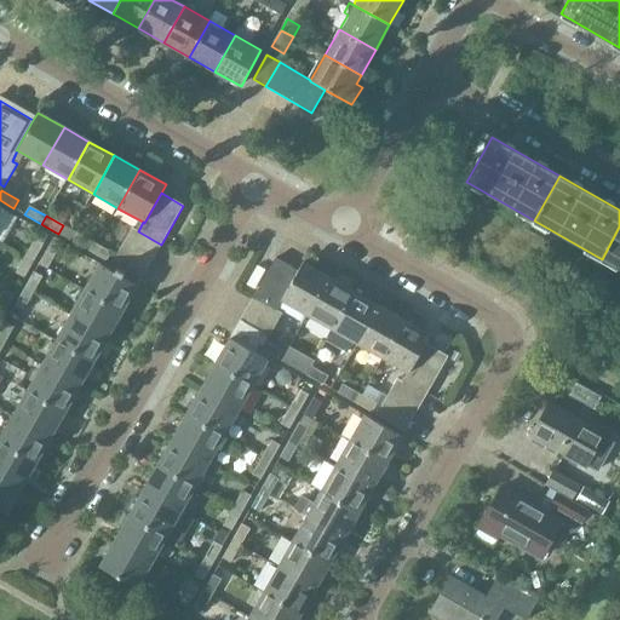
[(619,227),(602,259),(619,269),(619,227)]
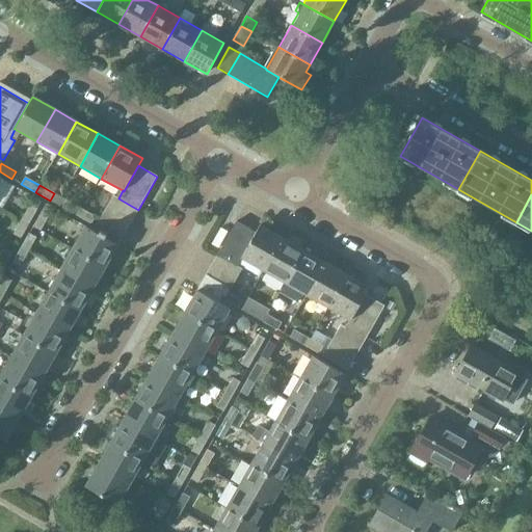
[(138,210),(118,198),(113,195),(107,208),(132,221),(138,210)]
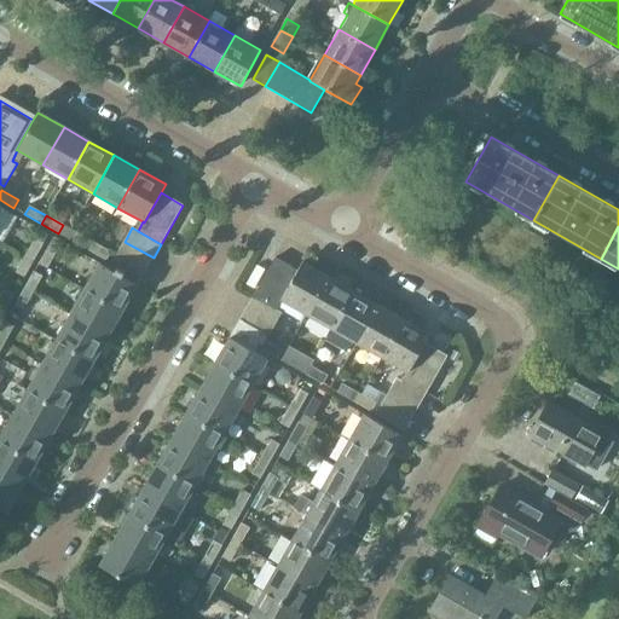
[(77,233),(73,242),(90,252),(94,243),(77,233)]
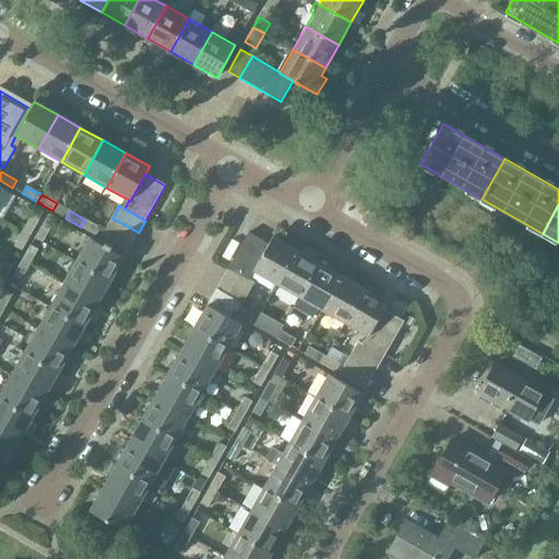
[(23,232),(31,236),(39,221),(32,216),(23,232)]
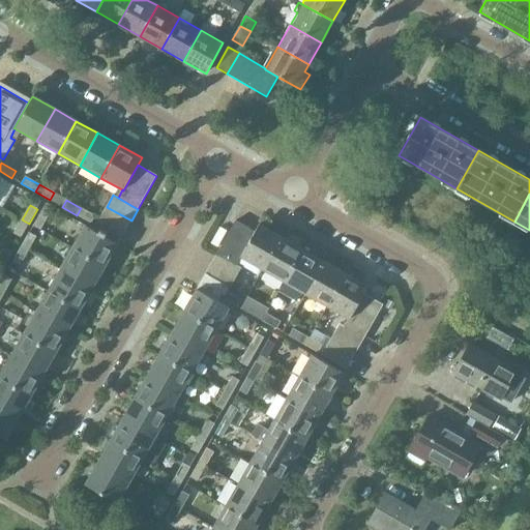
[(131,221),(107,207),(99,218),(124,233),(131,221)]
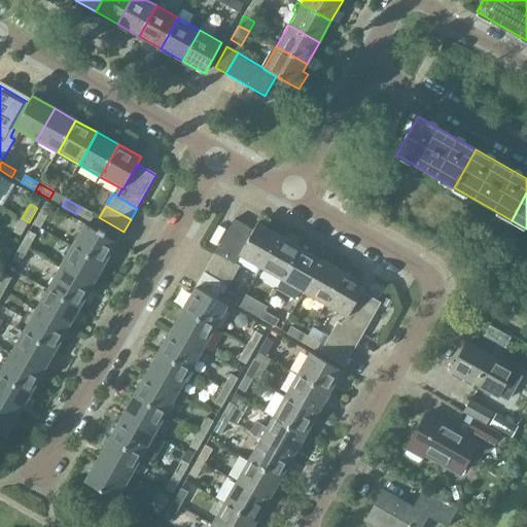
[(80,207),(76,214),(91,222),(95,215),(80,207)]
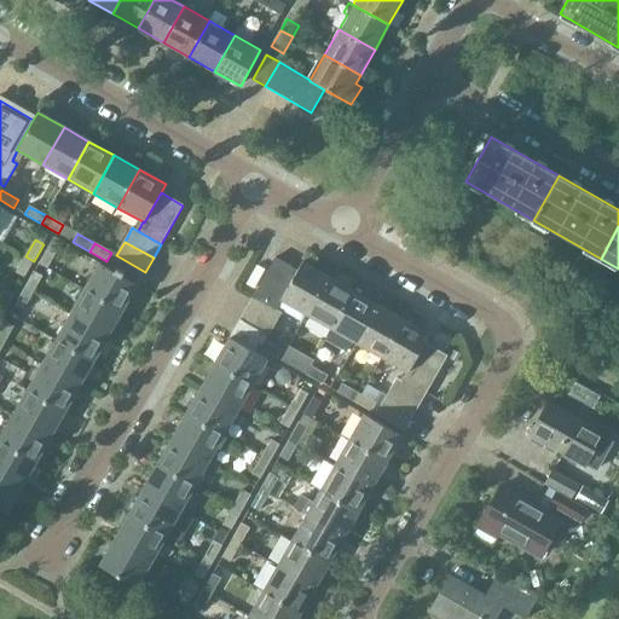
[(39,264),(47,268),(57,252),(48,247),(39,264)]
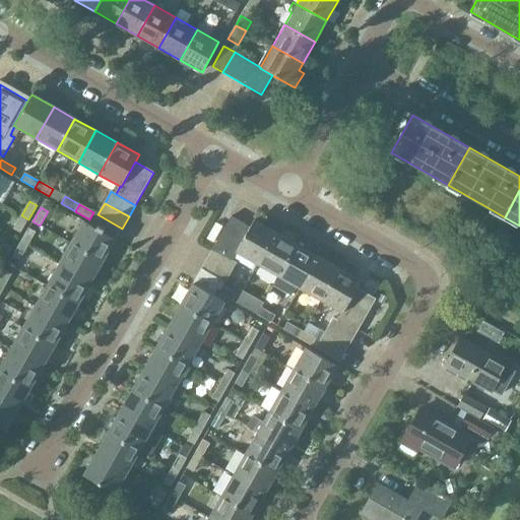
[(122,229),(98,214),(91,226),(116,240),(122,229)]
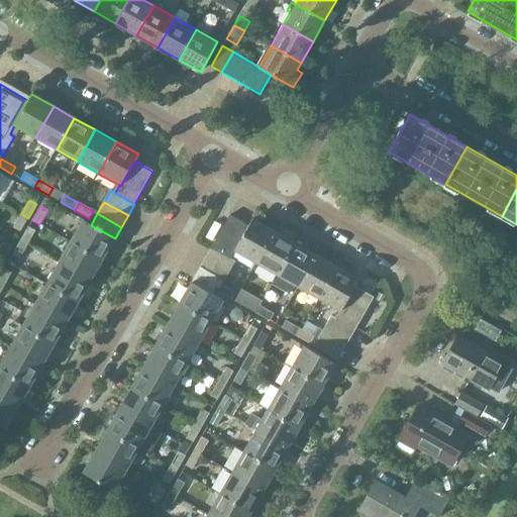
[(28,218),(21,214),(13,228),(20,232),(28,218)]
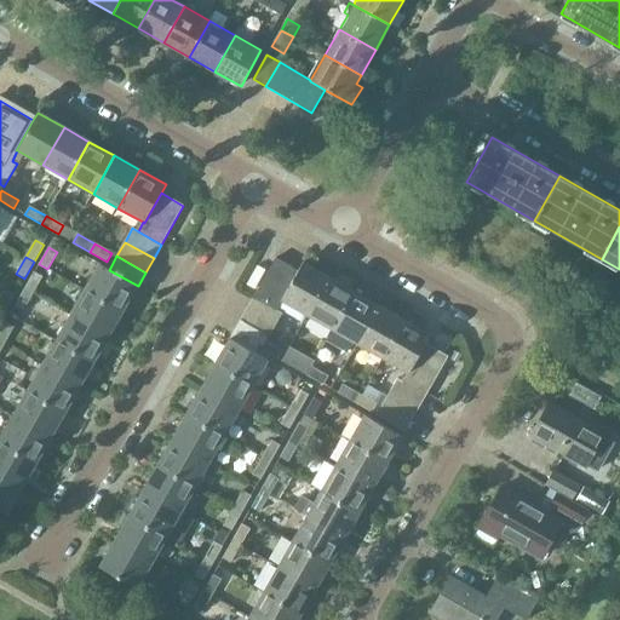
[(277,313),(277,311),(282,302),(281,302),(298,271),(276,259),(253,299),(277,313)]
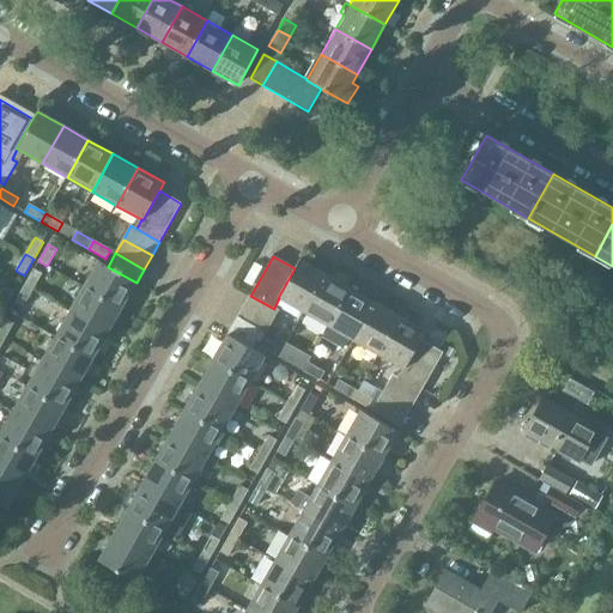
[(278,298),(279,298),(304,313),(326,274),(299,260),(295,268),(278,298)]
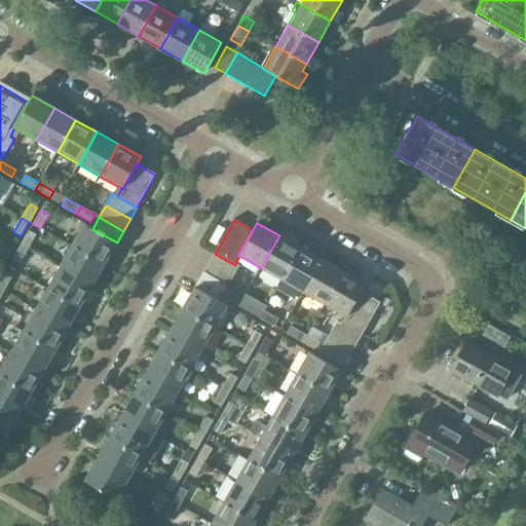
[(117,242),(92,229),(84,224),(72,247),(104,265),(117,242)]
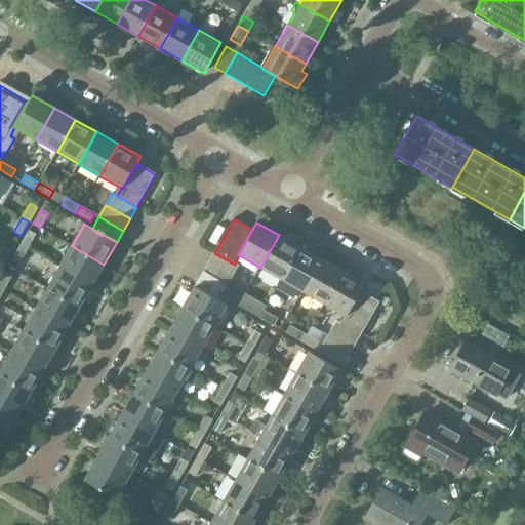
[(36,235),(29,231),(21,245),(28,249),(36,235)]
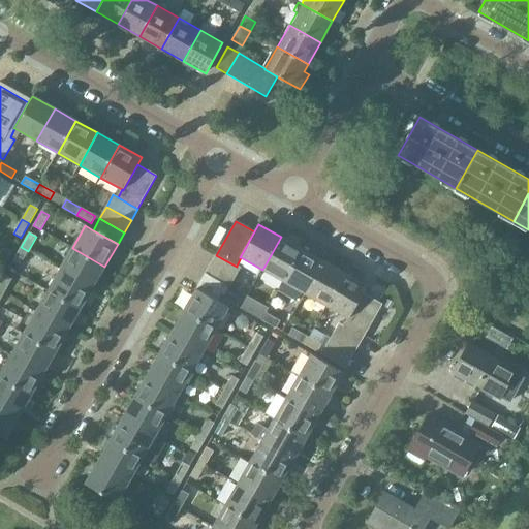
[(281,237),(262,270),(284,282),(302,249),(281,237)]
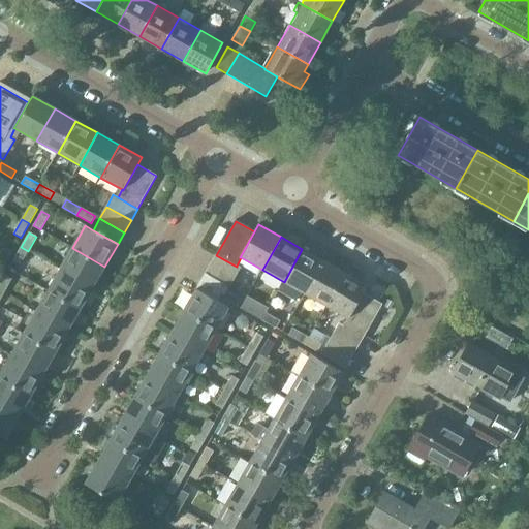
[(28,251),(21,247),(12,261),(20,266),(28,251)]
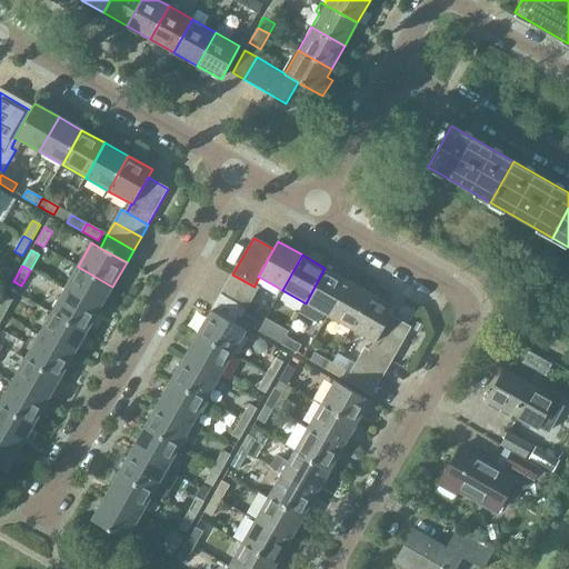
[(13,271),(6,267),(0,276),(0,283),(5,287),(13,271)]
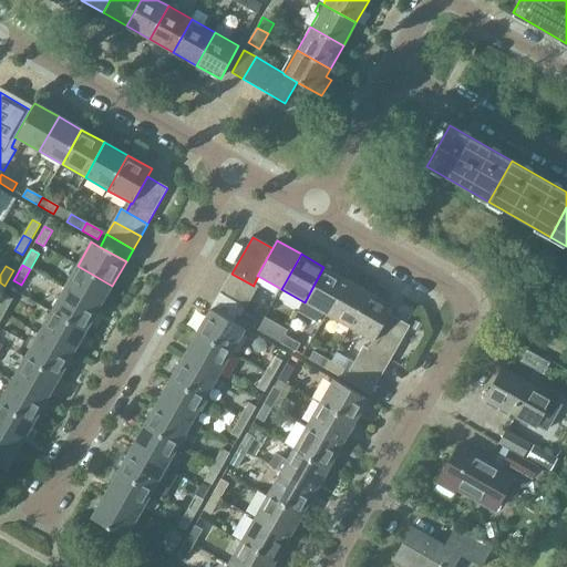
[(112,286),(78,266),(64,289),(99,308),(112,286)]
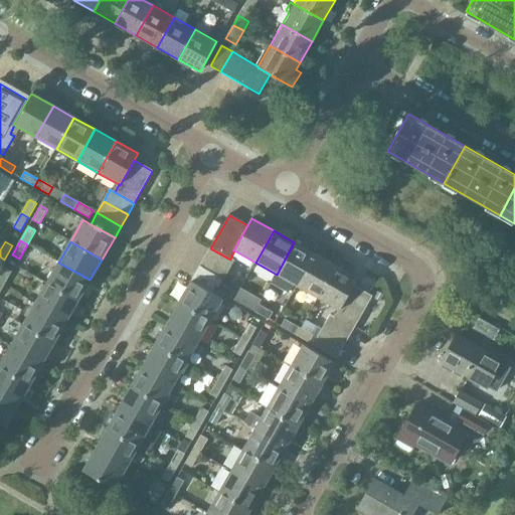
[(294,242),(277,275),(297,286),(315,254),(294,242)]
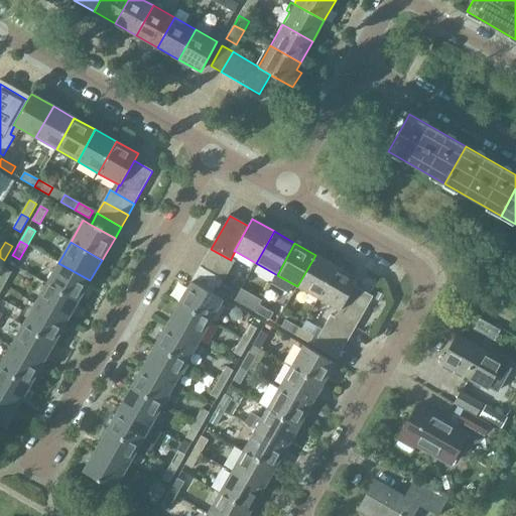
[(231,260),(211,249),(205,260),(228,273),(235,261),(231,259),(231,260)]
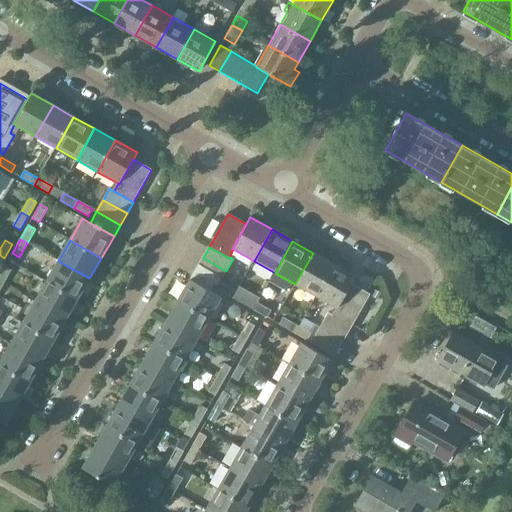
[(295,284),(316,296),(334,265),(313,253),(295,284)]
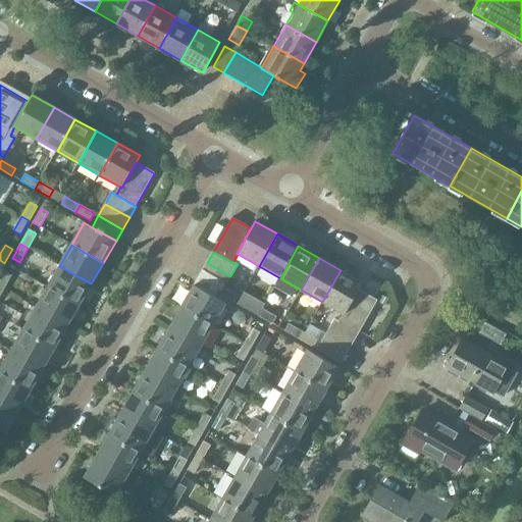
[(230,276),(207,263),(201,274),(222,286),(223,283),(225,285),(230,276)]
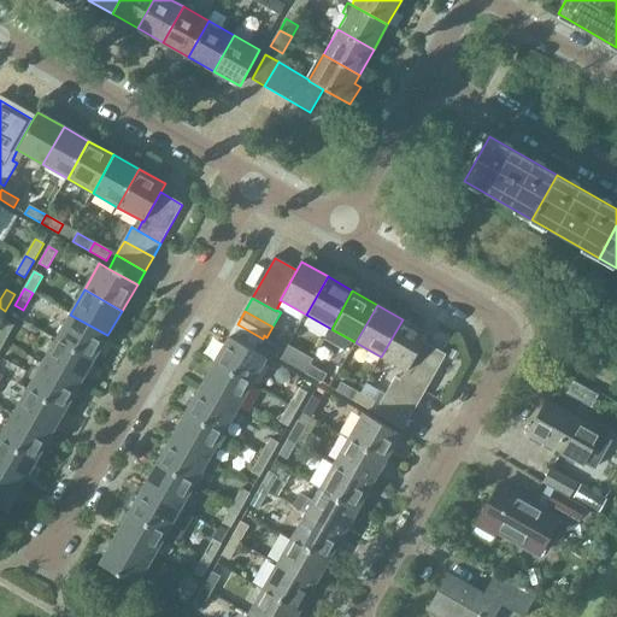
[(107,335),(70,315),(56,340),(94,360),(107,335)]
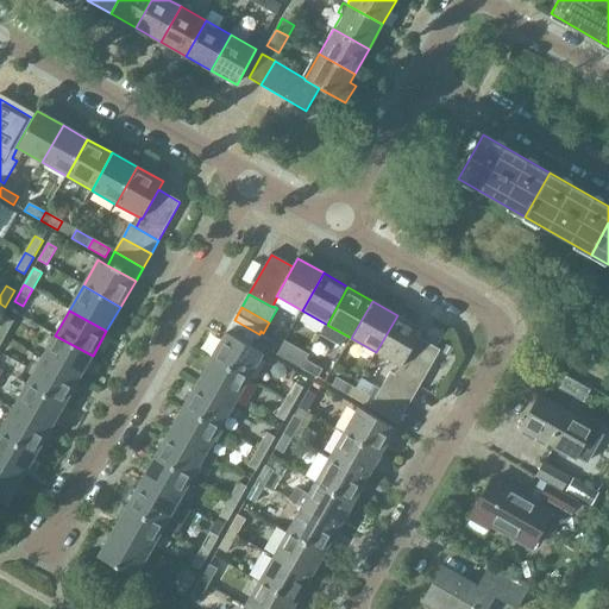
[(376,352),(401,366),(402,366),(419,338),(424,330),(397,315),(376,352)]
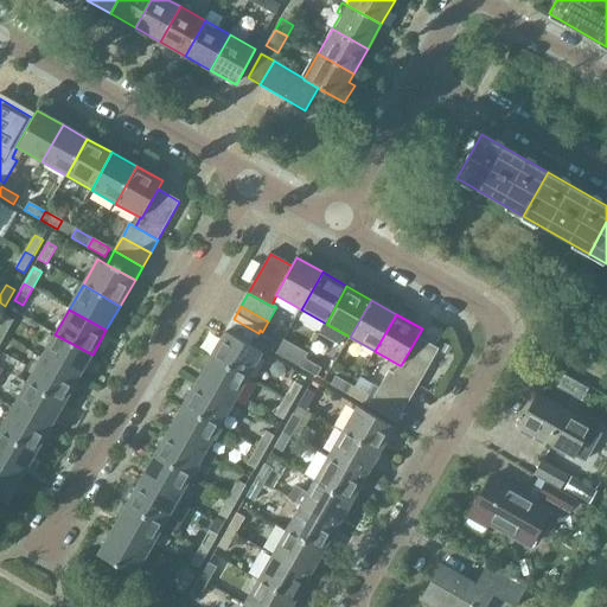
[(13,321),(5,317),(0,325),(0,334),(4,338),(13,321)]
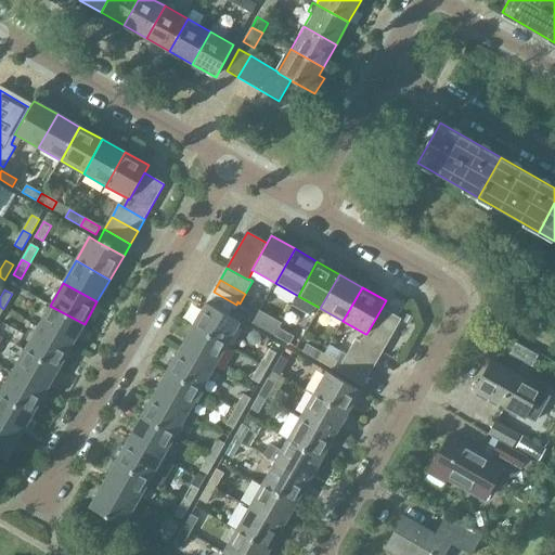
[(236,305),(214,292),(206,304),(229,317),(236,305)]
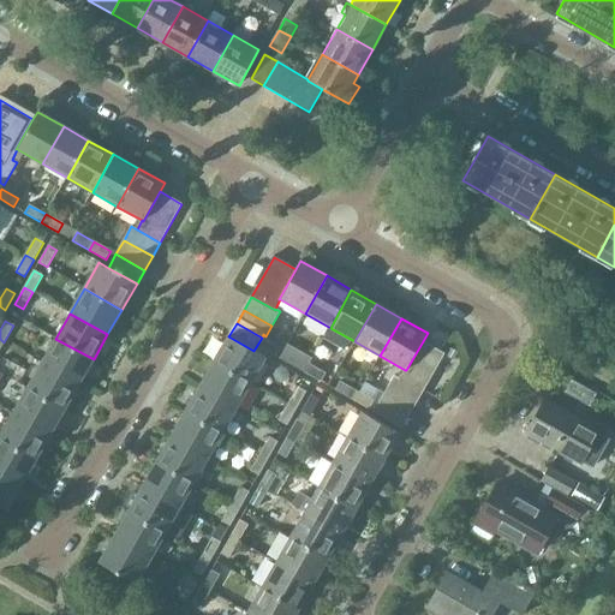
[(214,363),(252,383),(267,358),(254,351),(228,336),(214,363)]
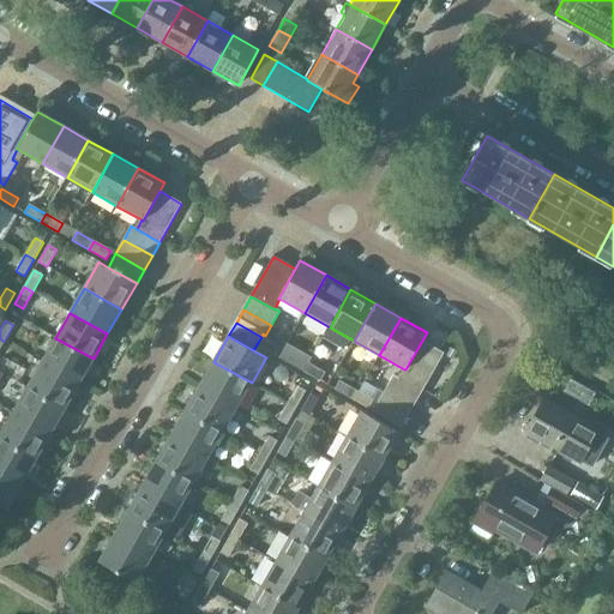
[(55,338),(41,362),(79,384),(94,359),(55,338)]
